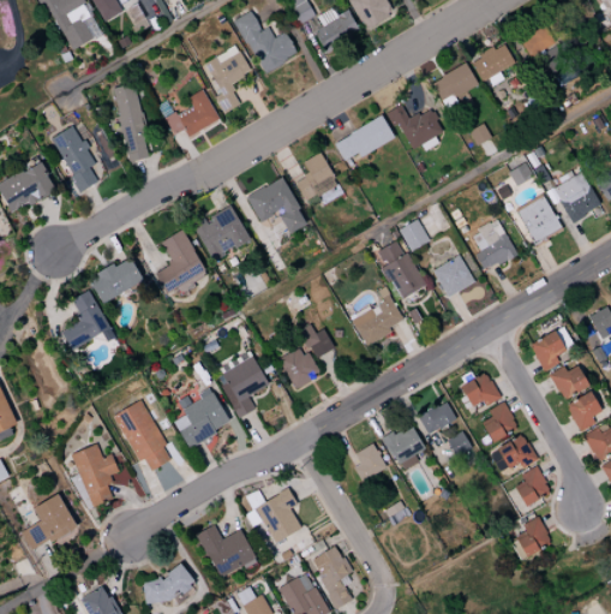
[(45,0),(67,51),(101,35),(84,0),(45,0)]
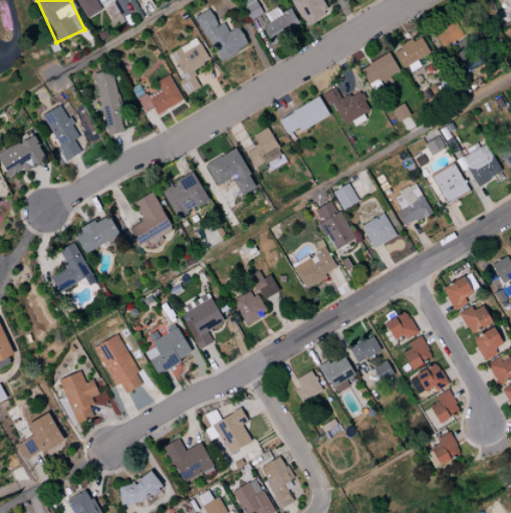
[(77,0),(87,18),(103,9),(97,0),(77,0)]
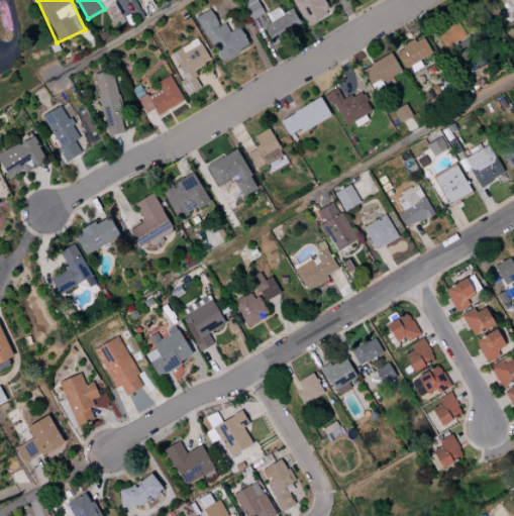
[(265,13),(258,0),(244,0),(253,18),(265,13)]
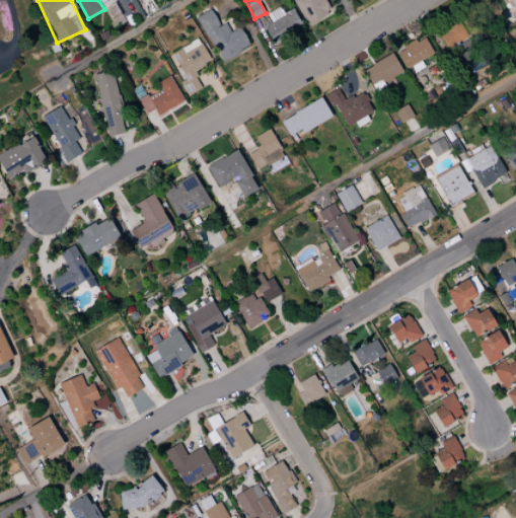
[(295,0),(307,24),(332,13),(325,0),(295,0)]
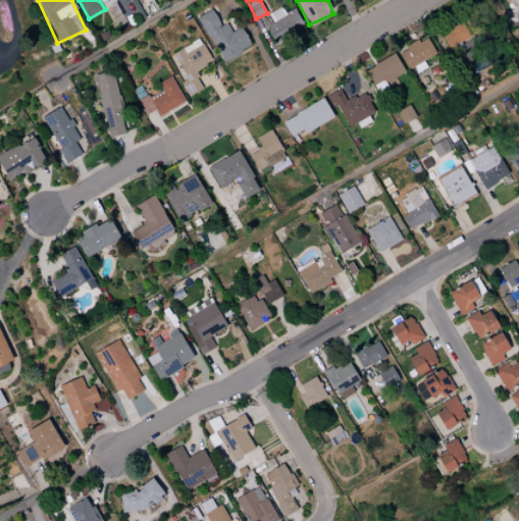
[(510,0),(518,13),(518,0),(510,0)]
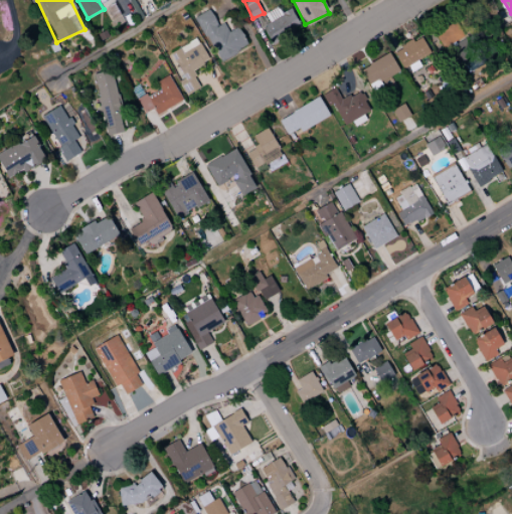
[(275,41),(303,27),(293,7),(282,13),(279,6),(266,13),(271,21),(266,24),(275,41)]
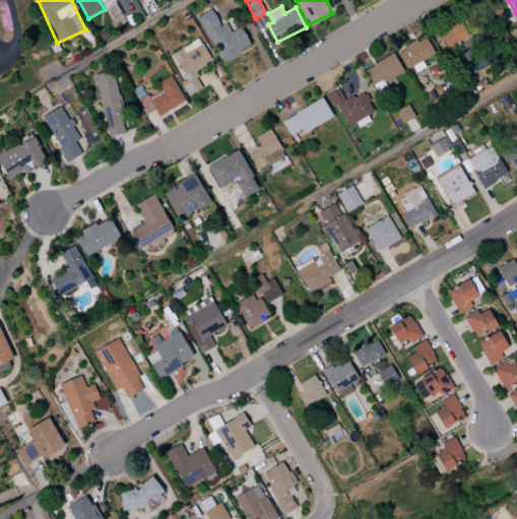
[(199,16),(223,62),(253,46),(243,26),(233,31),(228,22),(222,25),(213,8),(199,16)]
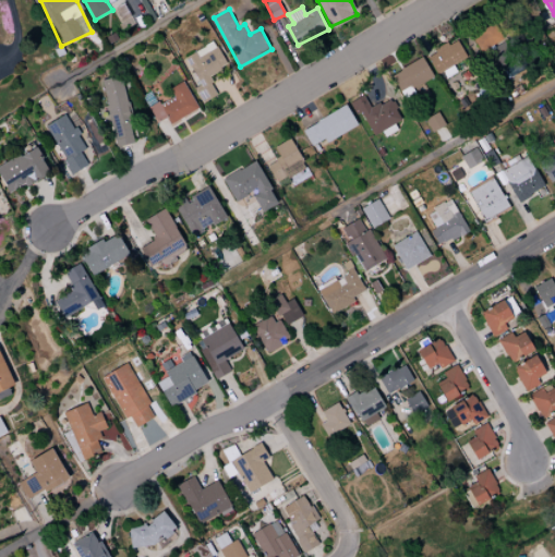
[(505,39),(497,22),(466,36),(474,53),(505,39)]
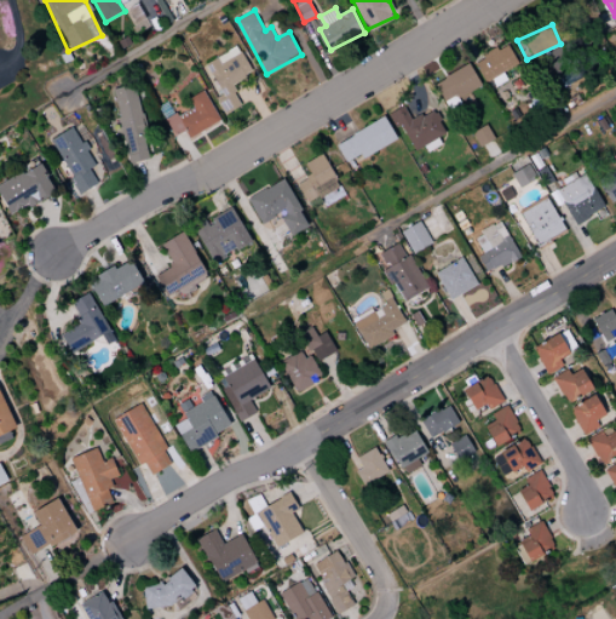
[(519,63),(508,43),(477,59),(491,89),(508,80),(504,72),(519,63)]
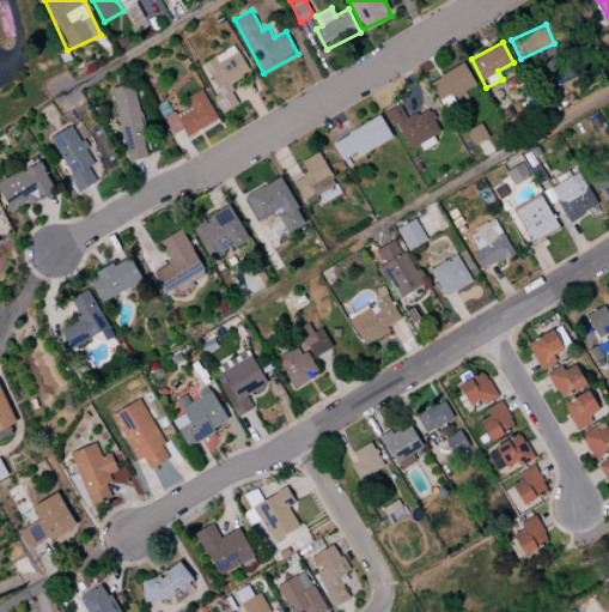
[(580,77),(570,42),(546,49),(555,84),(580,77)]
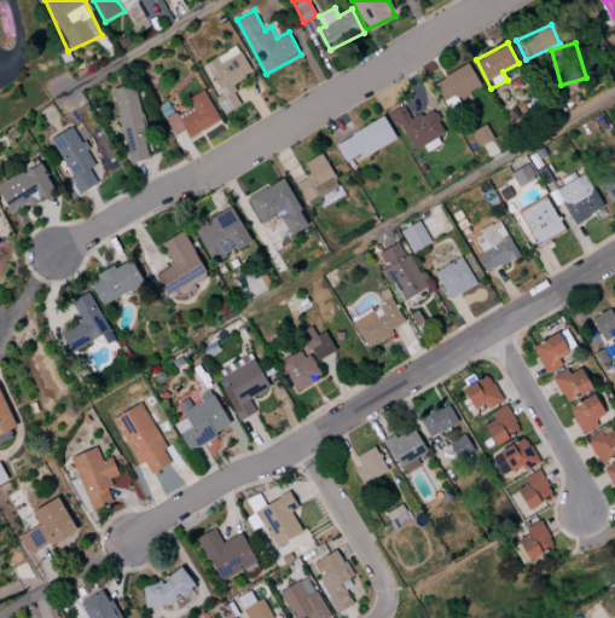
[(208,61),(222,93),(218,96),(225,114),(243,105),(232,84),(253,74),(241,46),(208,61)]
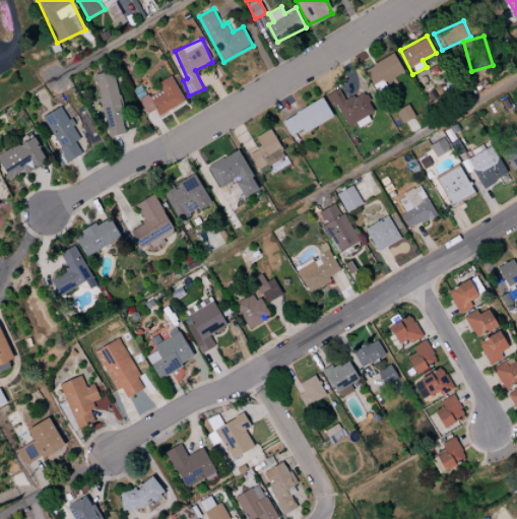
[(405,71),(395,53),(366,68),(379,92),(390,87),(387,81),(405,71)]
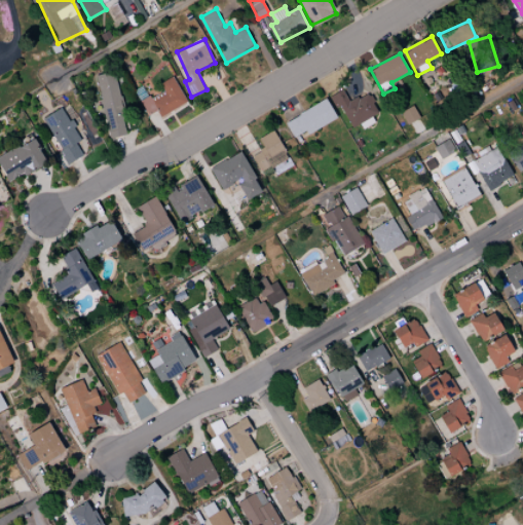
[(97,74),(111,138),(128,134),(123,113),(126,112),(117,70),(97,74)]
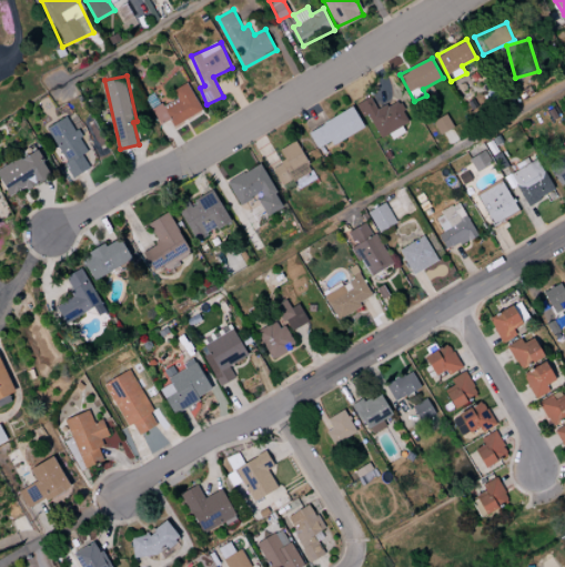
[(171,119),(175,125),(204,110),(189,81),(174,89),(178,97),(153,110),(161,124),(171,119)]
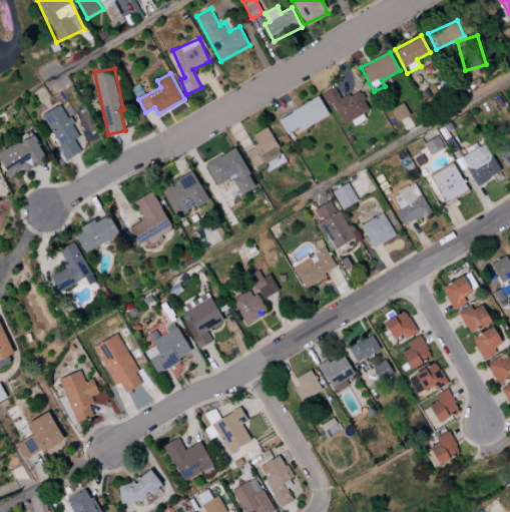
[(341,98),(336,87),(323,93),(329,105),(334,102),(346,126),(372,113),(361,89),(341,98)]
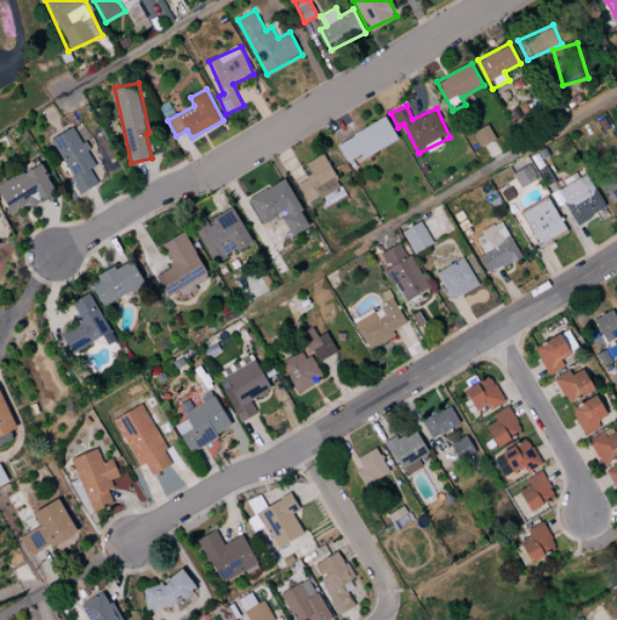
[(399,138),(387,117),(337,143),(348,161),(361,154),(363,159),(399,138)]
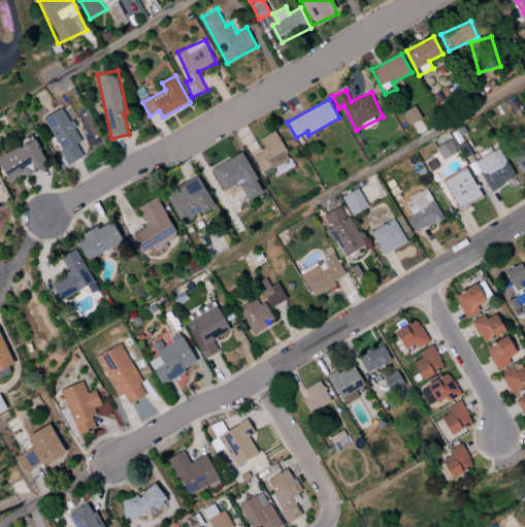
[(409,124),(422,118),(417,105),(404,111),(409,124)]
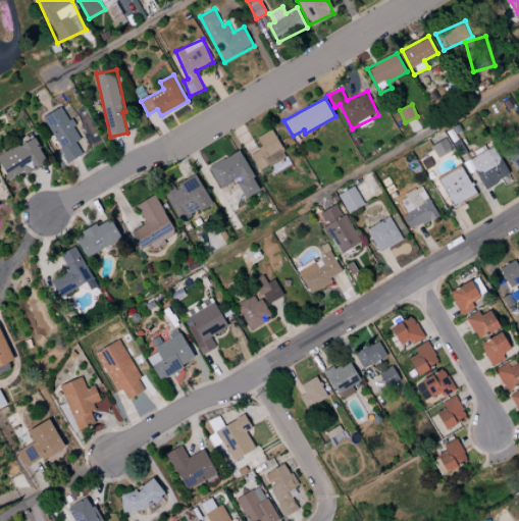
[(43,117),(70,162),(84,153),(76,142),(83,138),(63,105),(43,117)]
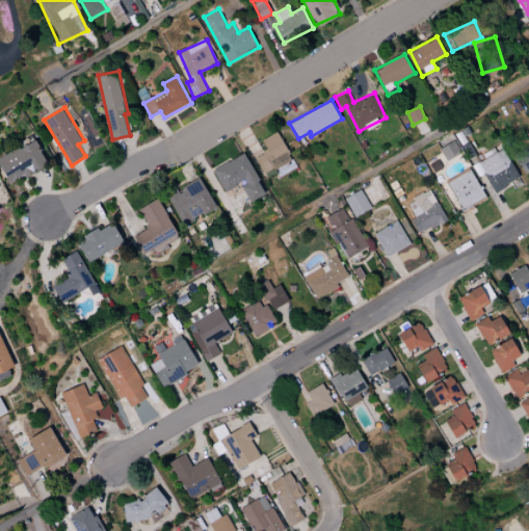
[(263,139),(269,150),(256,157),(265,175),(293,159),(278,132),(263,139)]
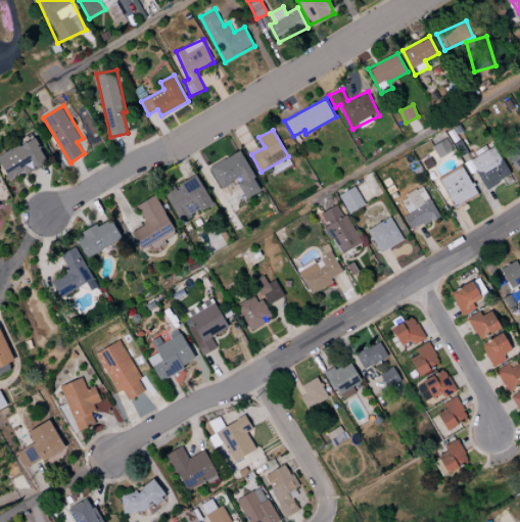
[(0,154),(0,159),(9,180),(50,161),(38,137),(0,154)]
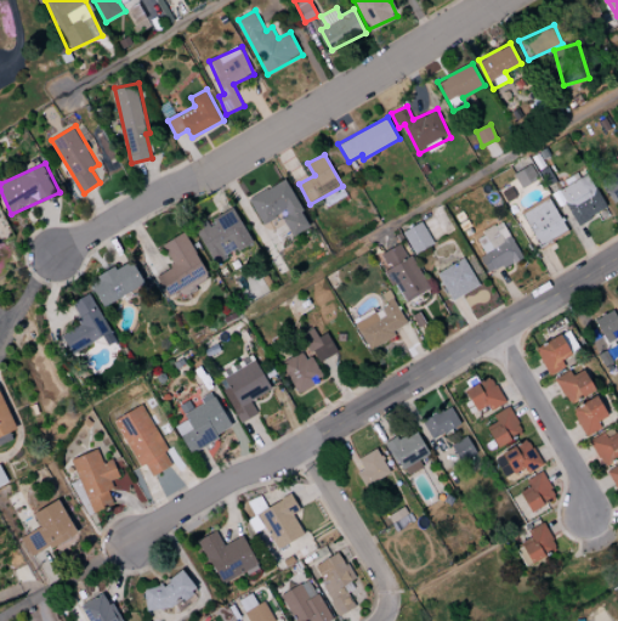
[(515,174),(522,187),(539,179),(532,164),(515,174)]
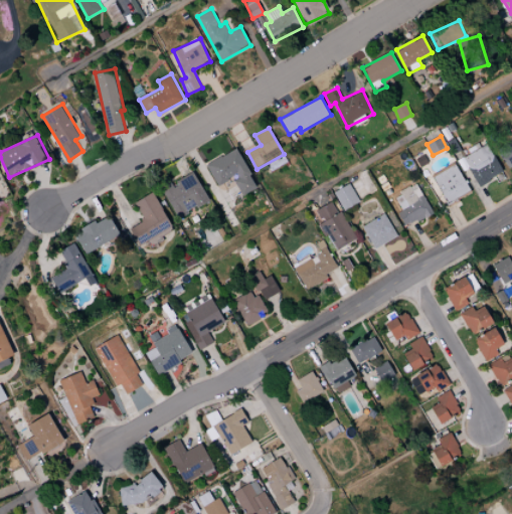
[(511,141),(498,149),(509,167),(511,165),(511,141)]
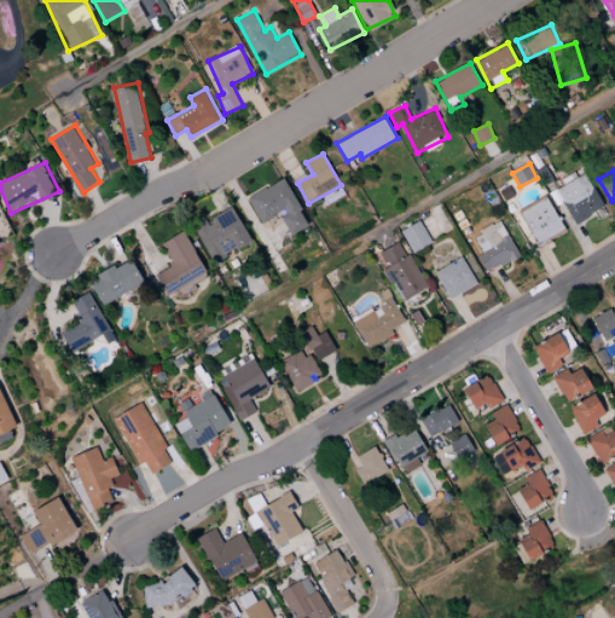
[(605,207),(586,173),(557,189),(576,223),(605,207)]
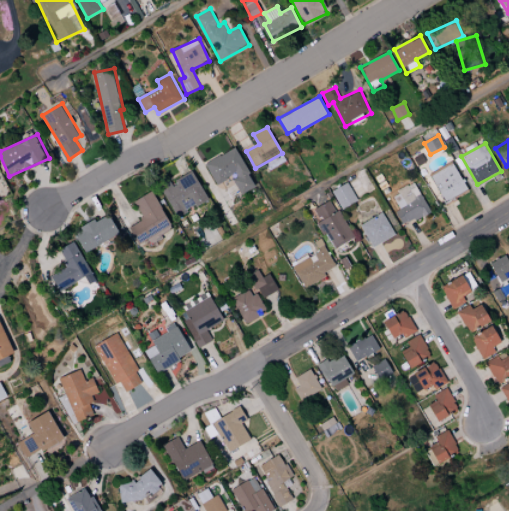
[(217,184),(234,175),(242,193),(256,186),(237,147),(206,162),(217,184)]
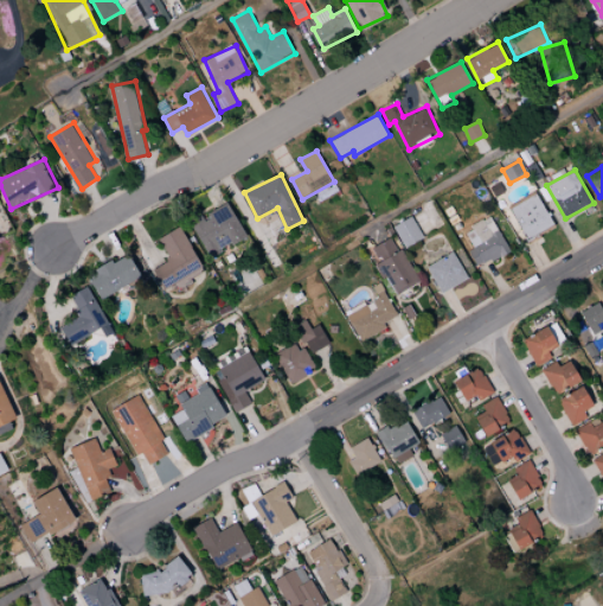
[(511,209),(528,240),(556,224),(537,193),(511,209)]
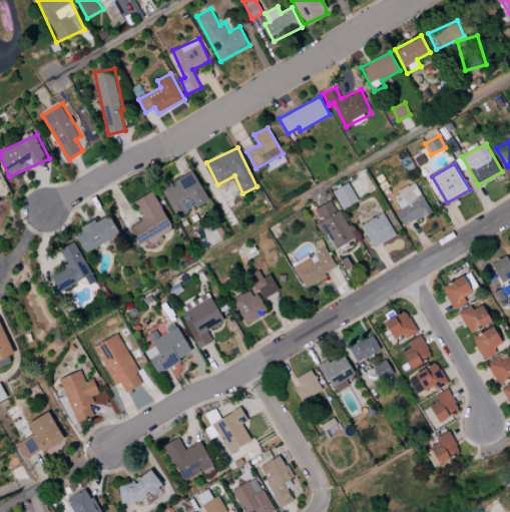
[(209,199),(194,170),(173,180),(172,179),(160,185),(176,216),(209,199)]
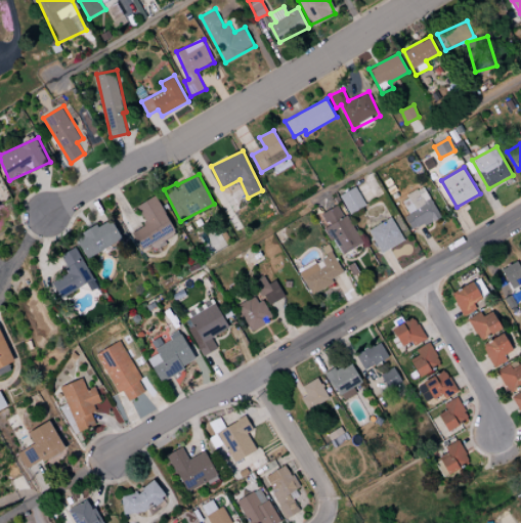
[(351,213),(366,205),(356,186),(340,194),(351,213)]
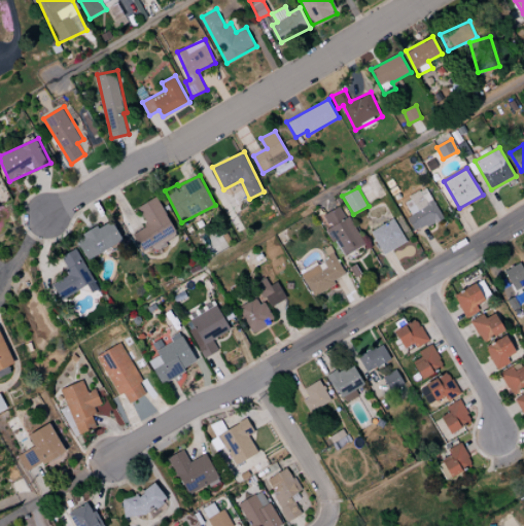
[(444,217),(427,187),(405,200),(413,214),(408,217),(416,232),(444,217)]
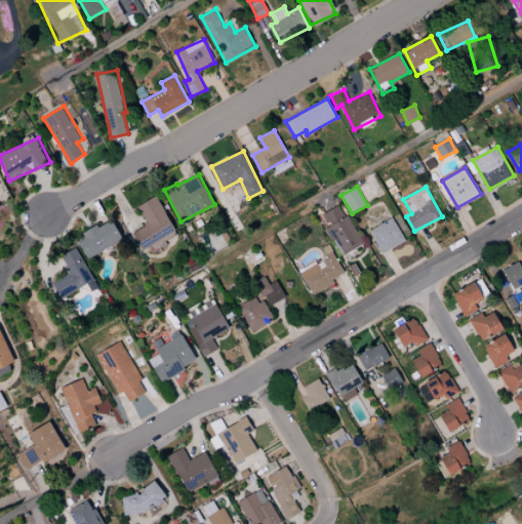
[(138,205),(148,224),(132,232),(143,249),(176,231),(157,195),(138,205)]
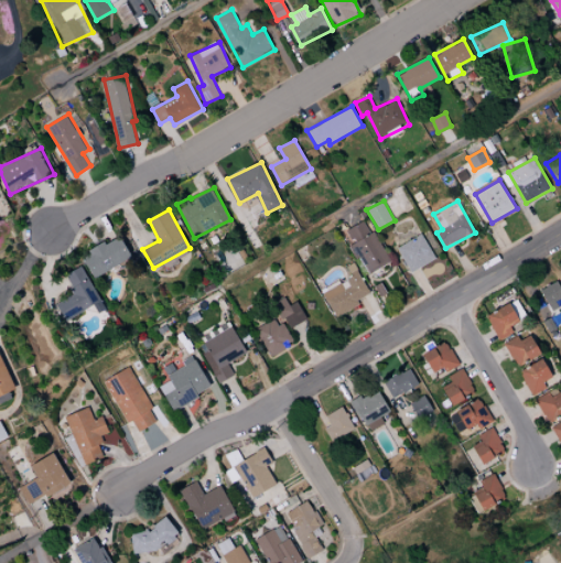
[(347,229),(354,242),(353,244),(367,273),(389,263),(368,219),(347,229)]
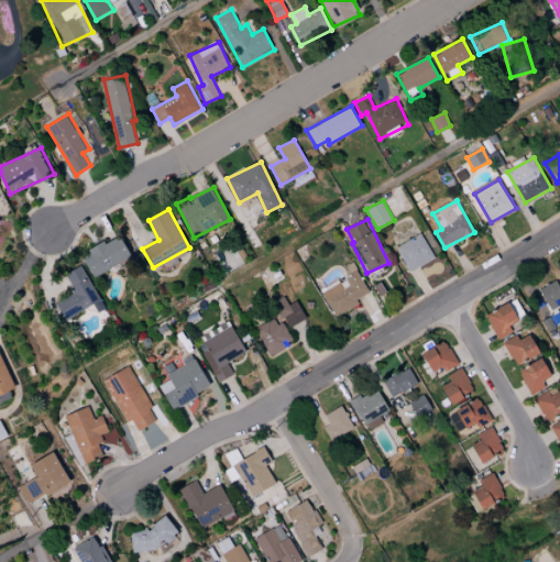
[(436,257),(421,233),(397,246),(410,272),(436,257)]
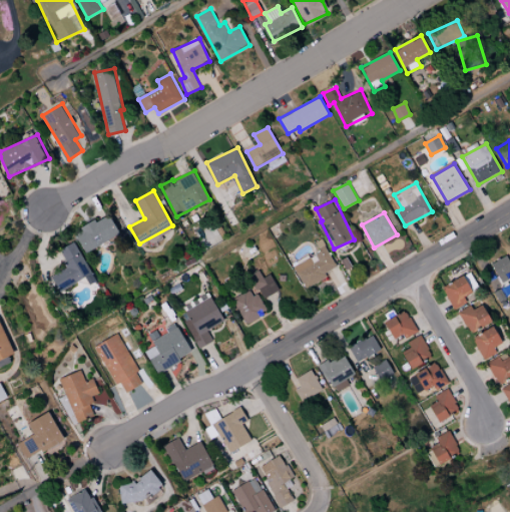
[(75,232),(86,252),(120,233),(109,213),(75,232)]
